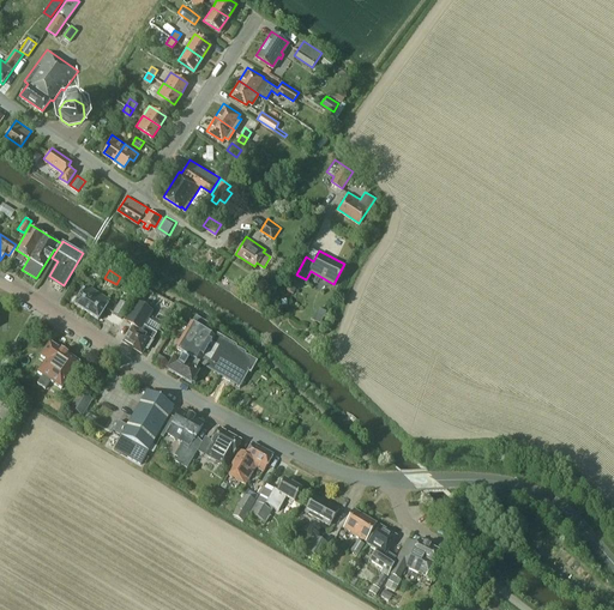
[(293,293),(299,281),(292,278),(286,289),(293,293)]
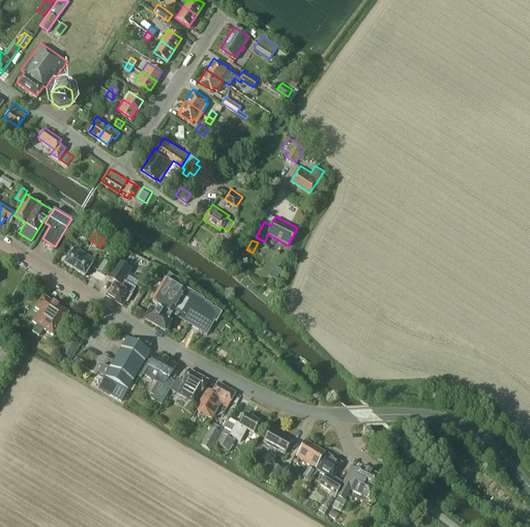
[(85,274),(95,258),(74,244),(63,261),(85,274)]
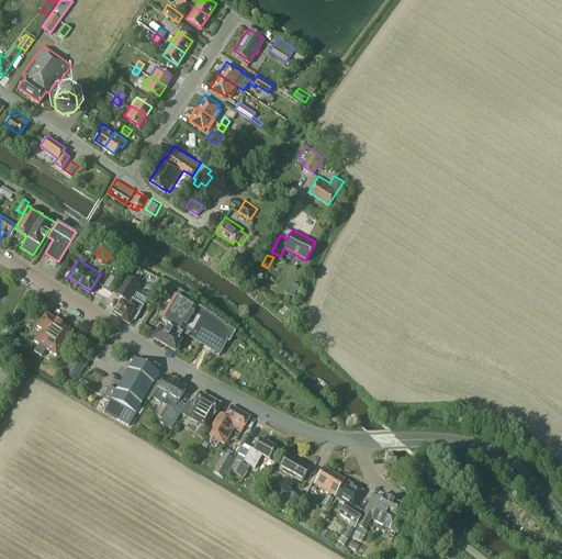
[(117,279),(110,274),(103,284),(111,290),(117,279)]
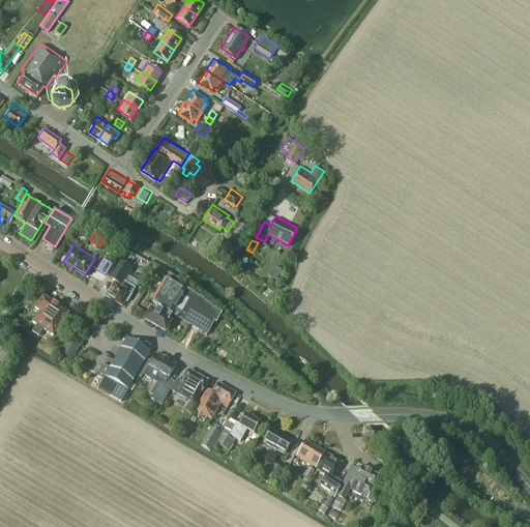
[(127,299),(136,287),(124,280),(131,267),(118,259),(108,275),(116,280),(107,293),(122,303),(125,298),(127,299)]
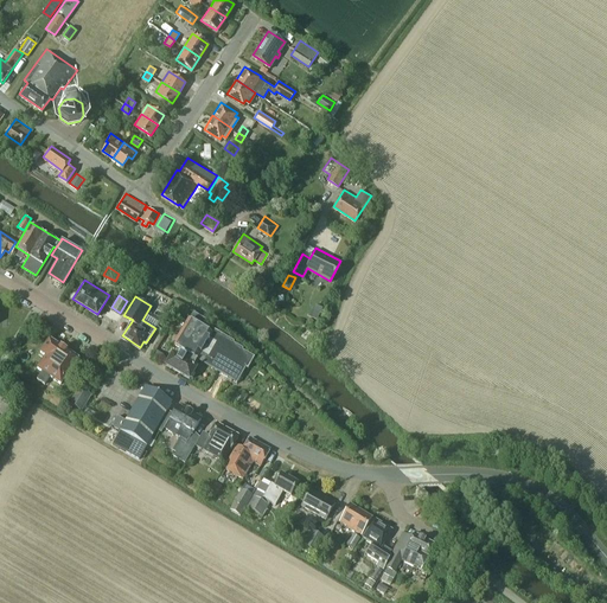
[(167,364),(190,377),(192,376),(195,372),(193,370),(196,366),(193,365),(197,358),(236,380),(246,365),(248,366),(254,355),(242,348),(243,347),(232,341),(234,340),(204,322),(206,318),(193,310),(189,318),(190,318),(174,344),(180,347),(176,354),(173,353),(167,364)]
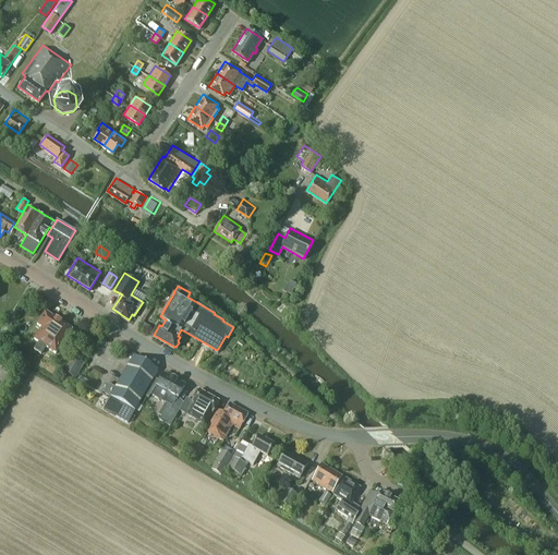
[(64,339),(72,328),(46,311),(38,322),(43,325),(35,337),(39,339),(34,347),(41,352),(46,345),(56,351),(64,339)]
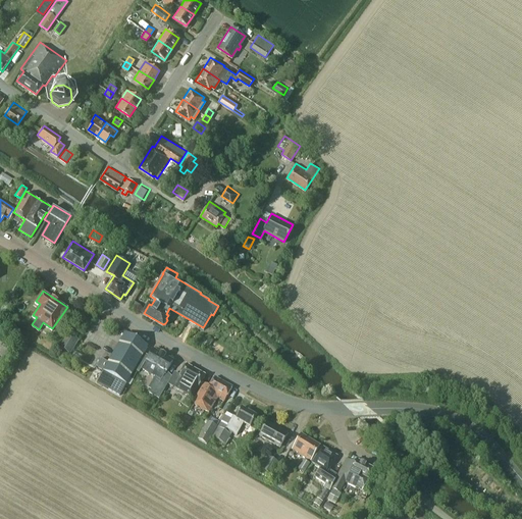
[(243,338),(247,333),(243,328),(239,331),(243,338)]
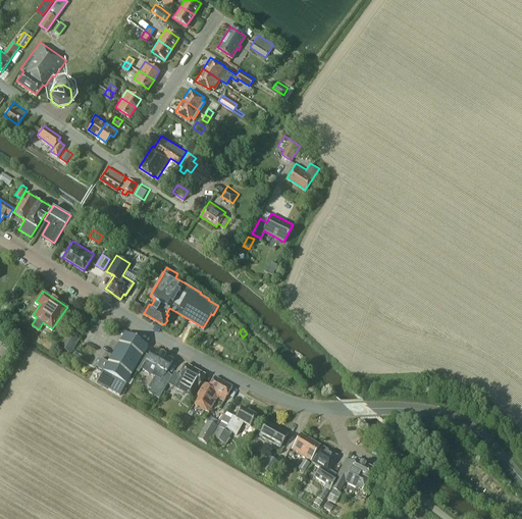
[(70,352),(79,339),(67,331),(59,346),(70,352)]
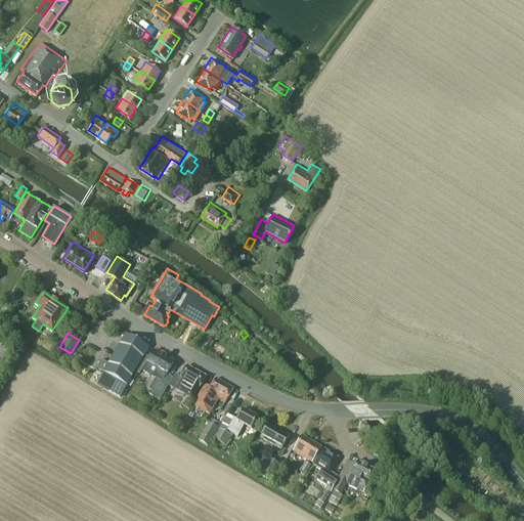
[(133,372),(135,368),(144,352),(147,346),(125,333),(111,358),(133,372)]
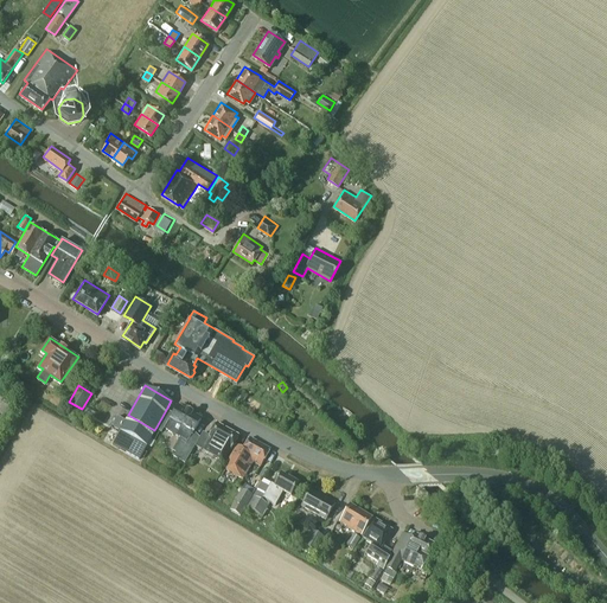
[(166,427),(180,435),(172,449),(176,450),(173,455),(186,462),(199,436),(192,431),(200,417),(191,412),(192,411),(187,409),(187,410),(178,405),(170,418),(171,419),(166,427)]
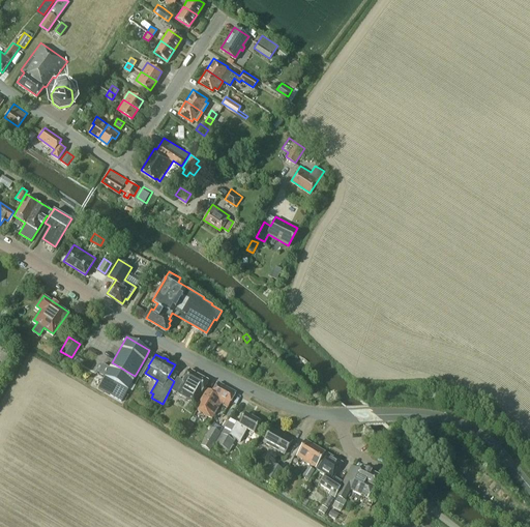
[(151,359),(146,356),(137,373),(141,376),(151,359)]
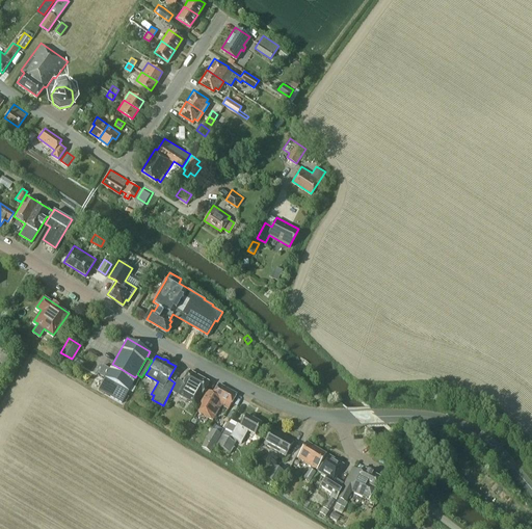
[(122,401),(135,377),(112,364),(110,368),(103,364),(98,372),(105,376),(99,388),(122,401)]
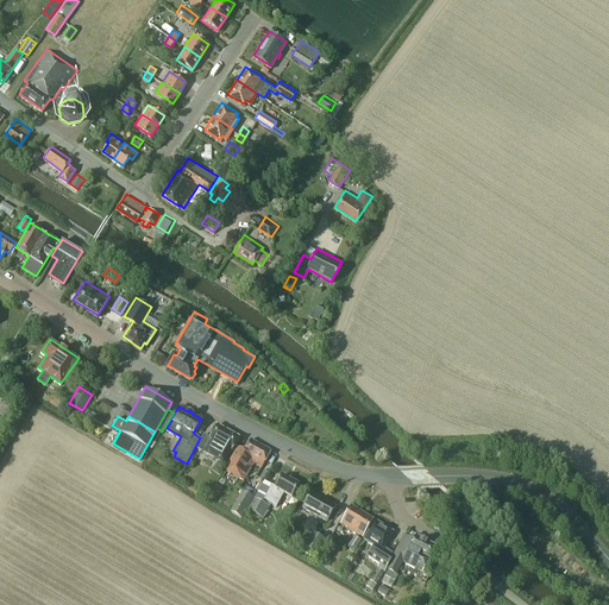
[(232,448),(239,435),(217,423),(209,436),(205,433),(199,445),(219,457),(221,453),(225,455),(230,447),(232,448)]
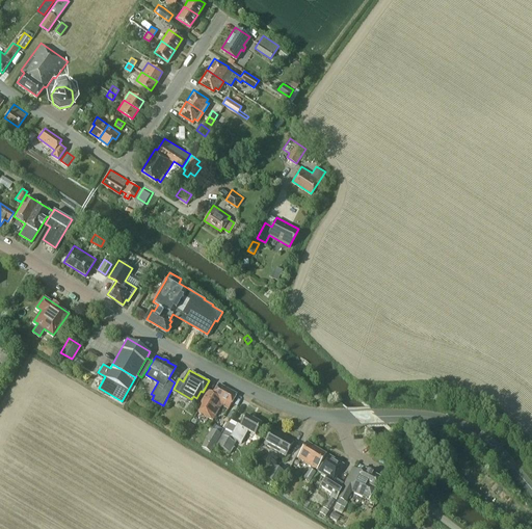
[(229,406),(237,393),(218,382),(214,391),(208,388),(196,408),(213,418),(221,402),(229,406)]
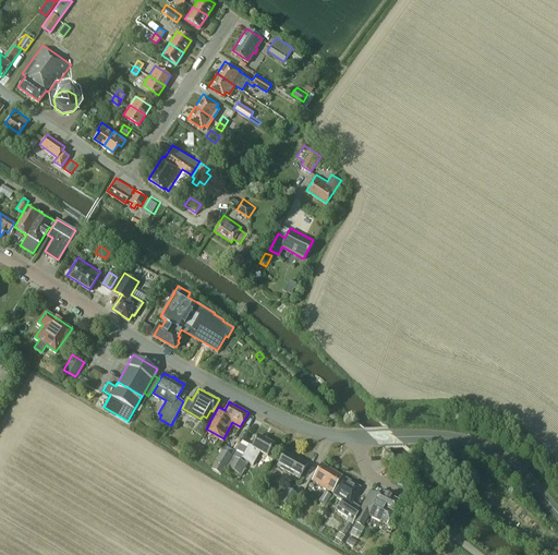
[(246,462),(246,463),(247,461),(251,463),(254,457),(258,449),(263,451),(267,455),(274,443),(273,442),(257,434),(253,442),(252,445),(250,444),(241,460),(246,462)]
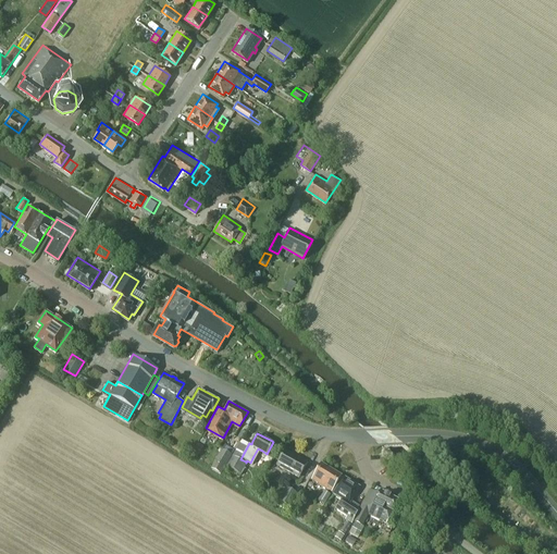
[(196,456),(201,448),(203,444),(198,441),(196,445),(190,453),(196,456)]
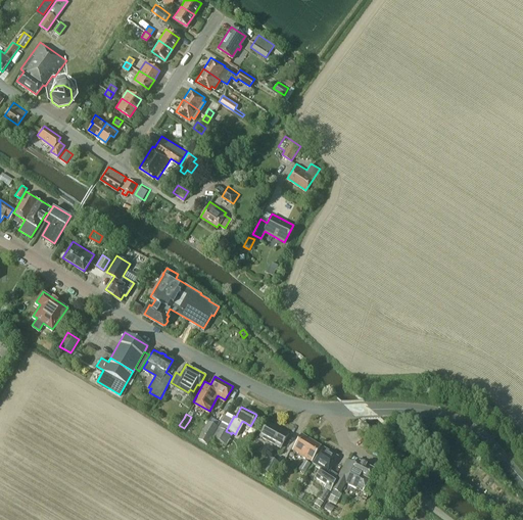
[(218,426),(207,421),(197,438),(207,443),(218,426)]
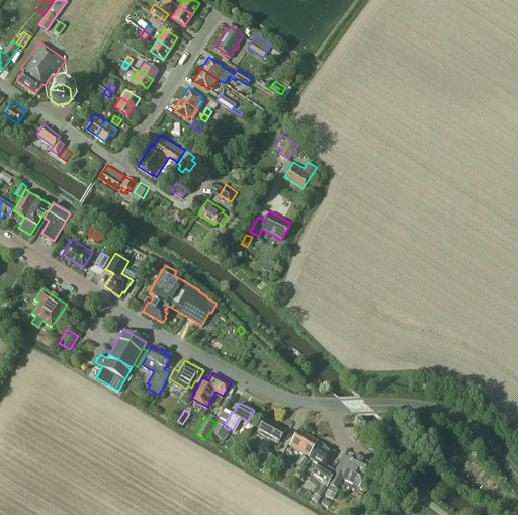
[(278,442),(285,430),(265,417),(257,430),(278,442)]
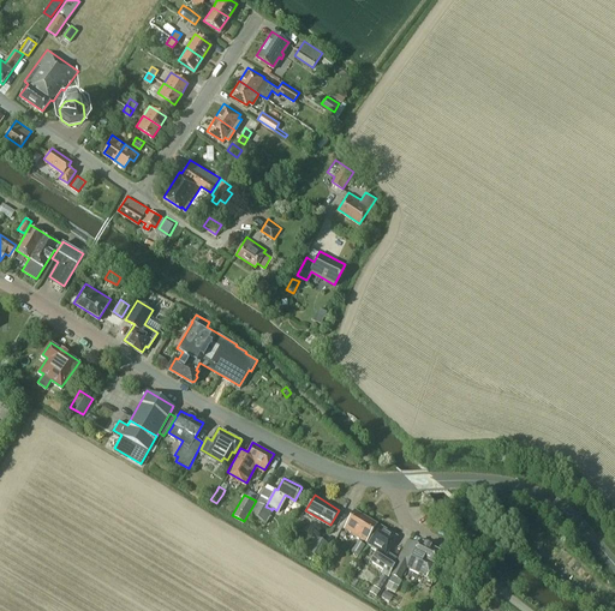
[(272,509),(266,507),(257,501),(250,513),(264,521),(272,509)]
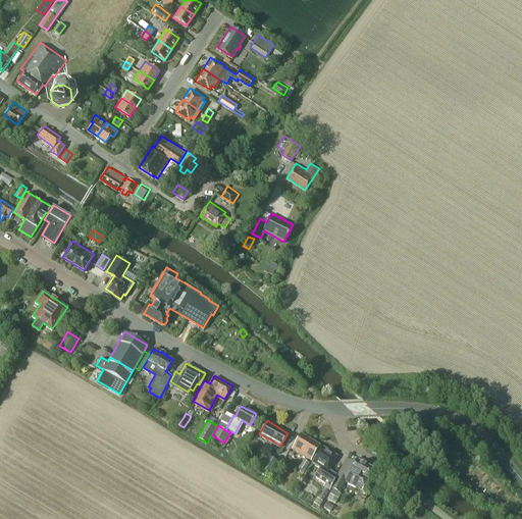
[(311,458),(319,444),(301,432),(293,447),(311,458)]
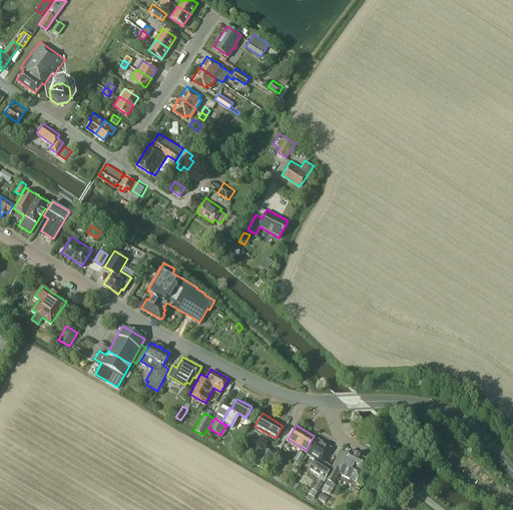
[(331,464),(324,459),(331,446),(316,437),(307,453),(315,458),(309,468),(319,474),(318,477),(324,480),(331,468),(329,467),(331,464)]
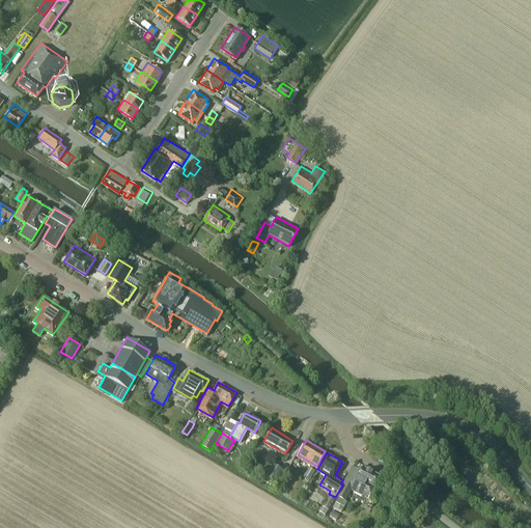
[(278,482),(284,470),(272,463),(264,475),(278,482)]
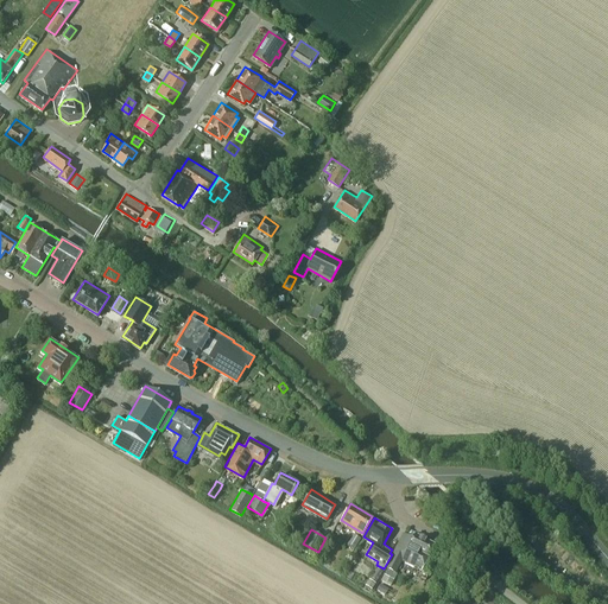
[(361,536),(353,532),(348,541),(355,546),(361,536)]
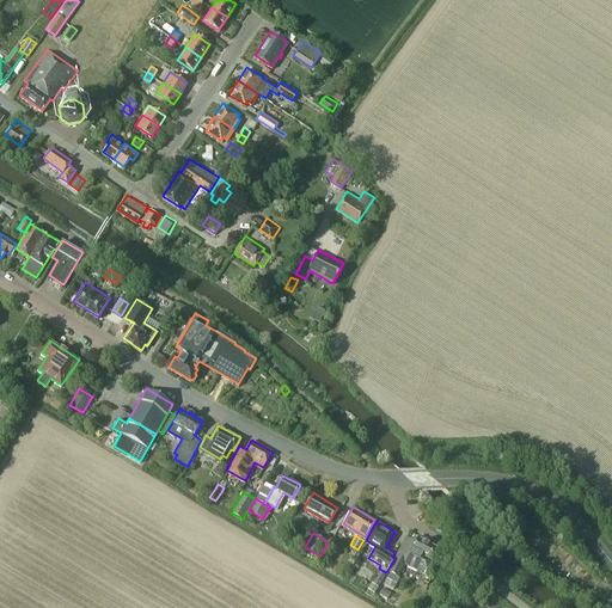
[(389,569),(395,572),(398,573),(405,562),(424,572),(439,547),(417,535),(415,539),(407,535),(395,557),(396,557),(389,569)]
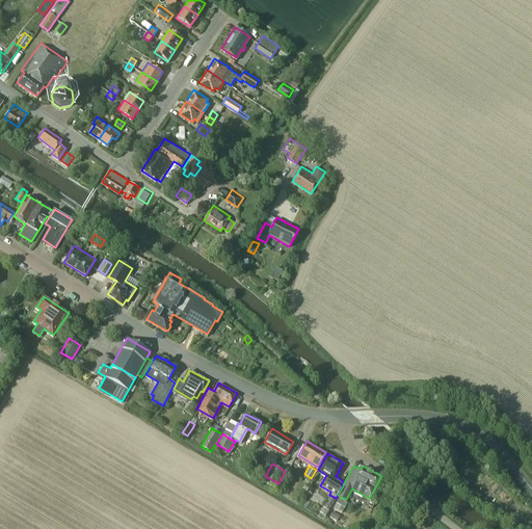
[(335,500),(330,497),(325,505),(329,508),(335,500)]
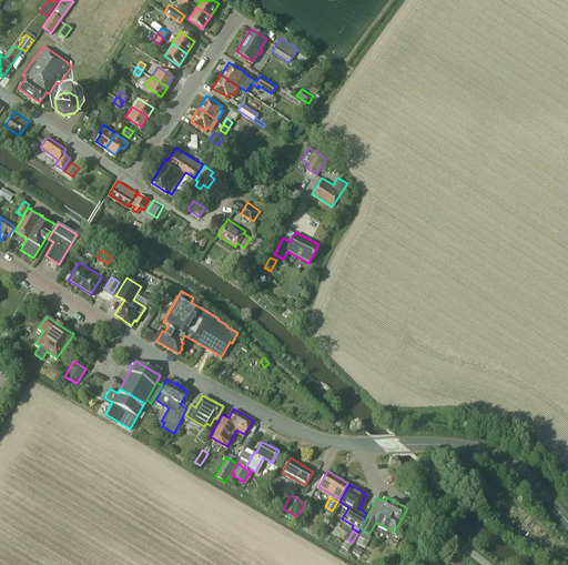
[(351,543),(345,540),(341,546),(347,550),(351,543)]
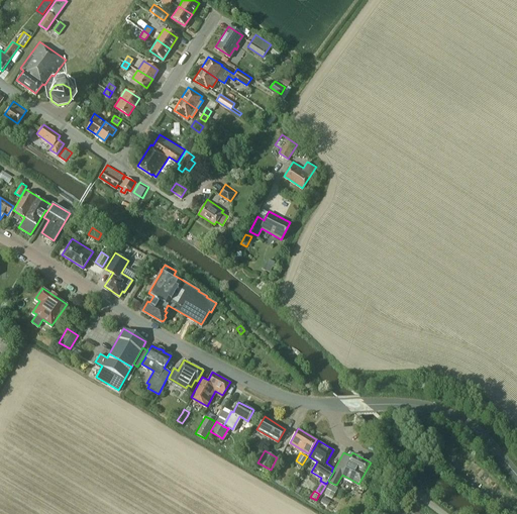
[(327,504),(330,500),(323,495),(320,500),(327,504)]
